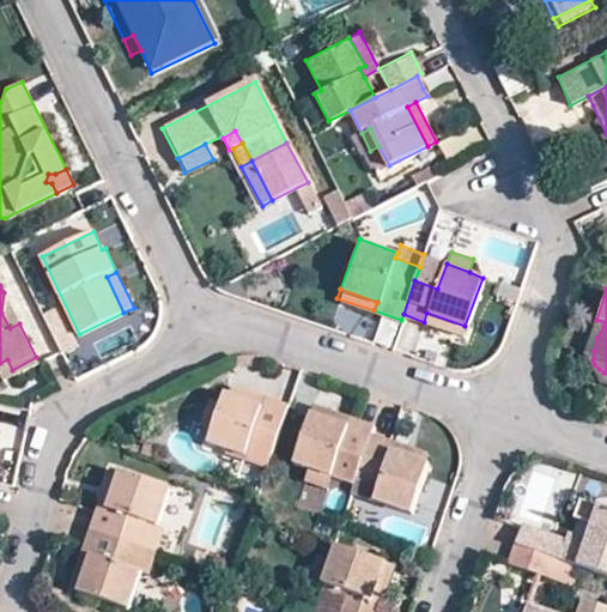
[(10,328),(19,323),(4,292),(1,313),(10,328)]
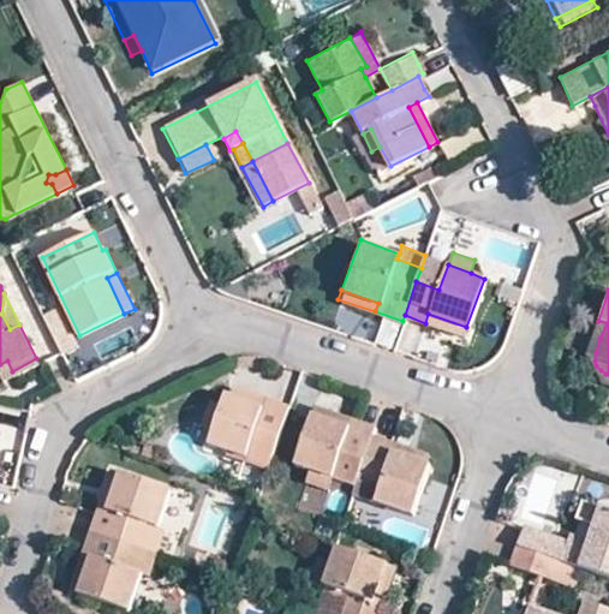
[(428,314),(425,323),(463,337),(466,327),(428,314)]
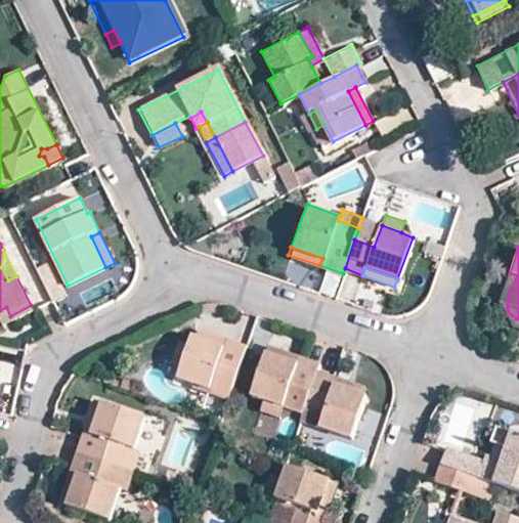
[(517,275),(510,273),(500,303),(510,330),(518,332),(518,318),(516,318),(512,315),(508,311),(507,307),(508,300),(511,289),(517,275)]
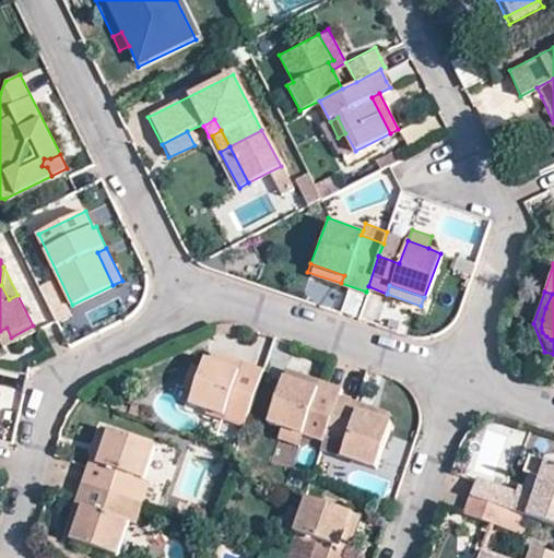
[(2,342),(11,337),(7,328),(0,331),(0,339),(2,342)]
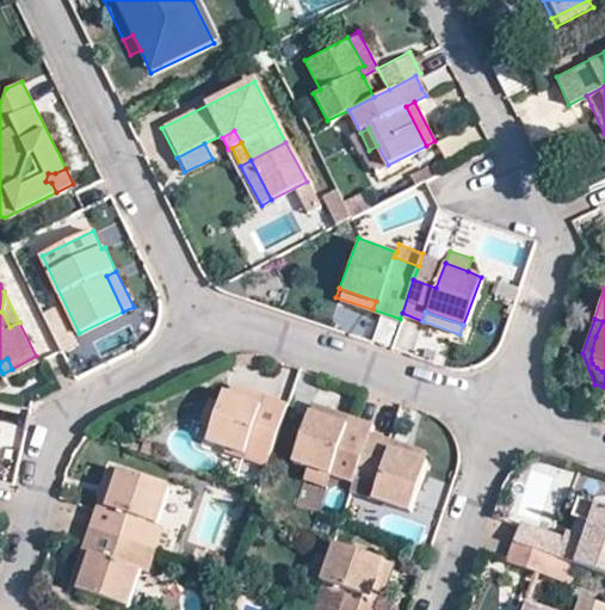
[(255,404),(259,394),(234,384),(220,390),(255,404)]
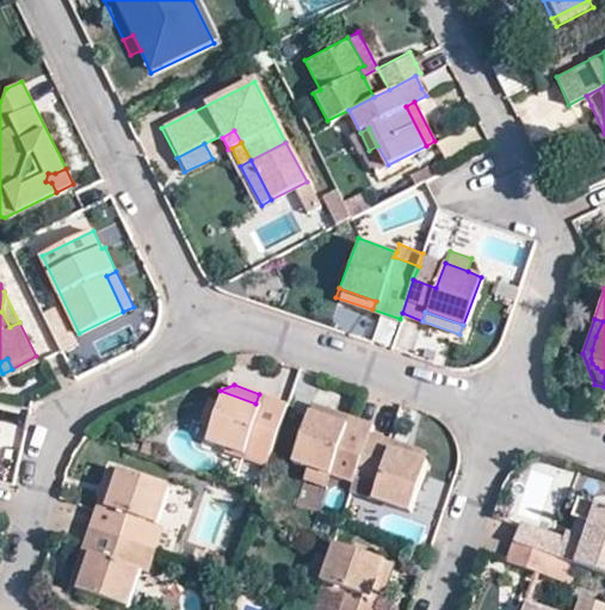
[(240,449),(264,458),(284,402),(259,394),(255,404),(220,390),(215,402),(207,425),(201,442),(239,455),(240,449)]
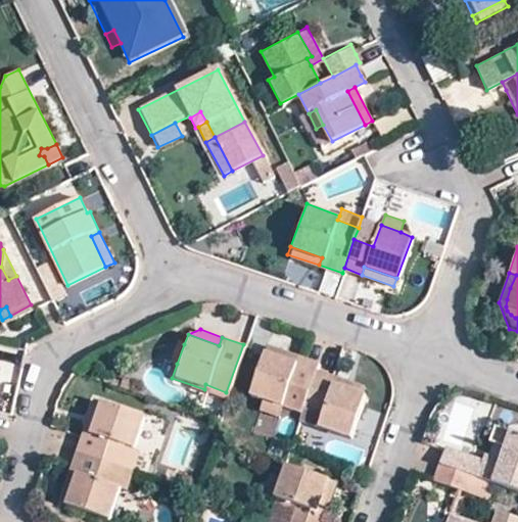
[(296,359),(299,351),(268,340),(265,348),(296,359)]
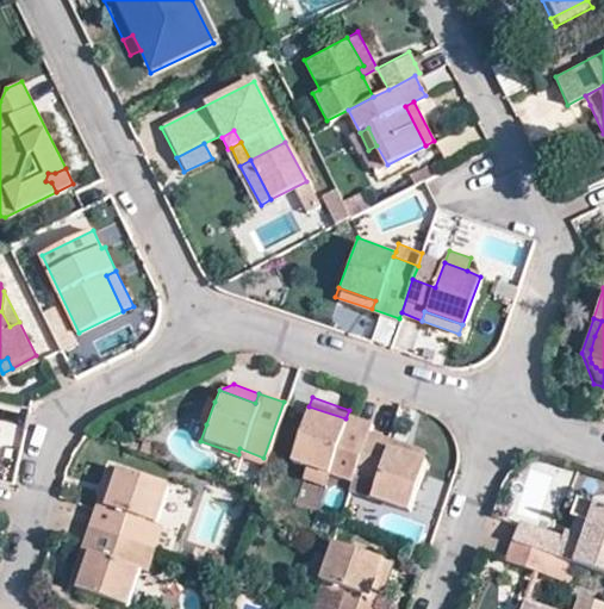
[(195,421),(206,424),(215,402),(204,398),(195,421)]
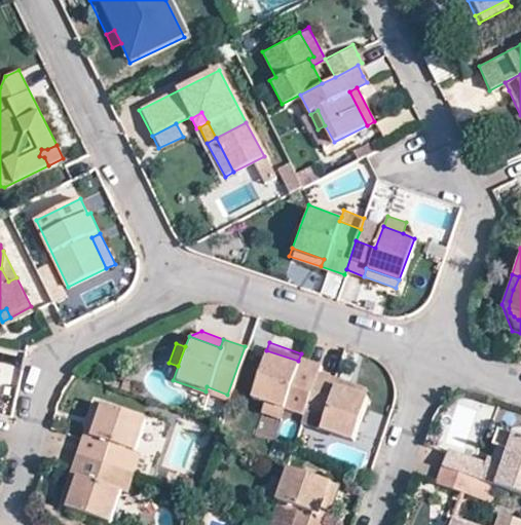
[(263,398),(282,404),(290,382),(310,390),(319,366),(322,360),(301,353),(298,361),(266,350),(252,394),(263,398)]
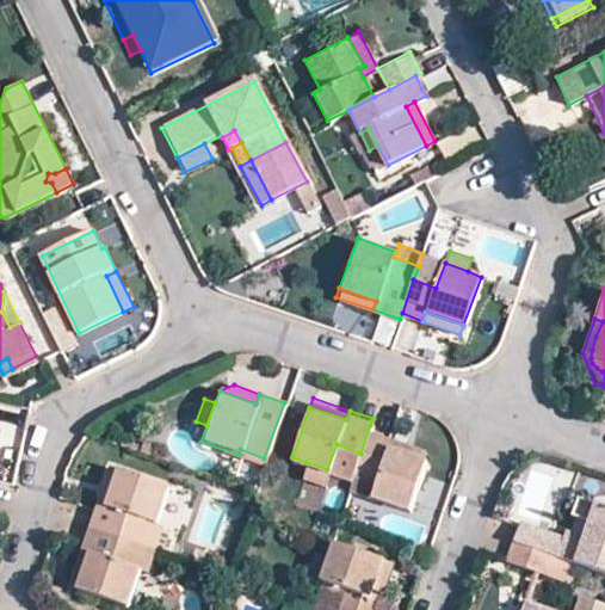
[(370,425),(360,454),(358,461),(381,469),(376,482),(374,490),(413,504),(431,456),(395,444),(399,435),(370,425)]
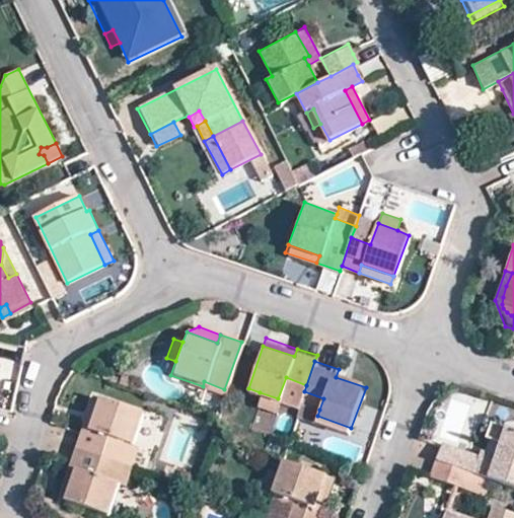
[(336,377),(366,387),(361,377),(339,369),(336,377)]
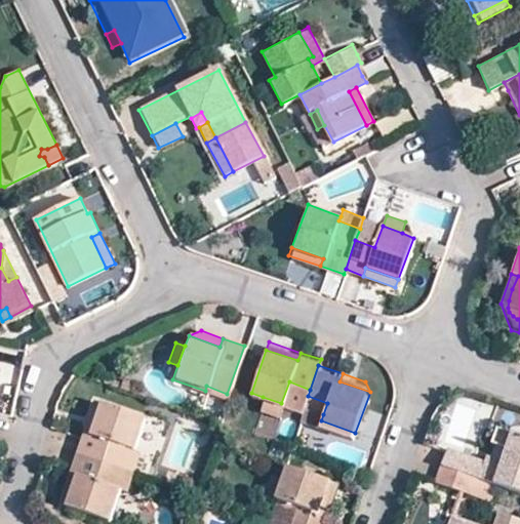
[(205,391),(226,399),(227,394),(206,386),(205,391)]
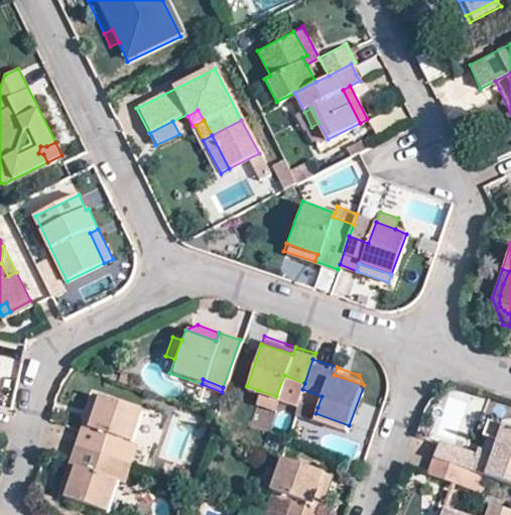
[(87,422),(97,392),(90,389),(80,419),(87,422)]
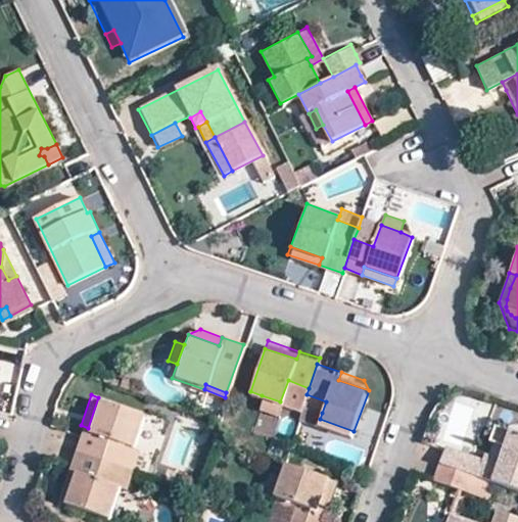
[(307,394),(302,406),(322,413),(326,401),(307,394)]
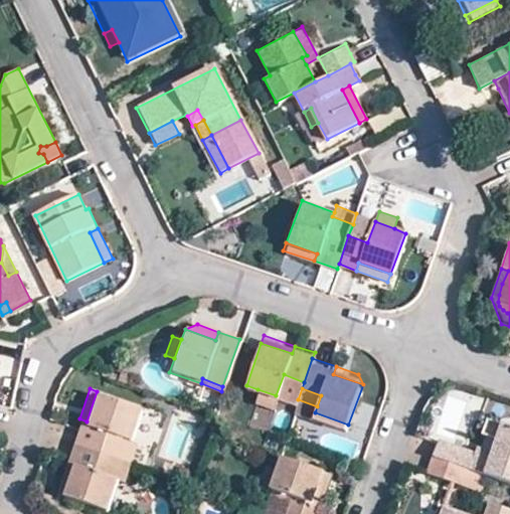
[(272,405),(276,395),(258,389),(255,399),(272,405)]
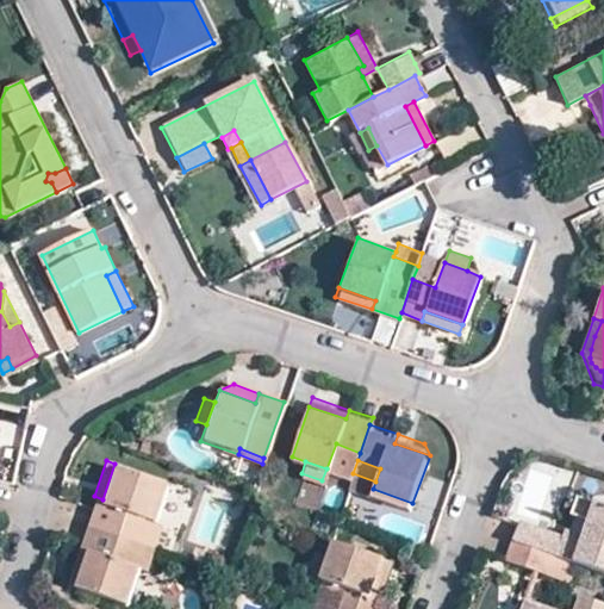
[(103,499),(94,496),(86,521),(138,539),(145,516),(149,517),(162,480),(114,464),(103,499)]
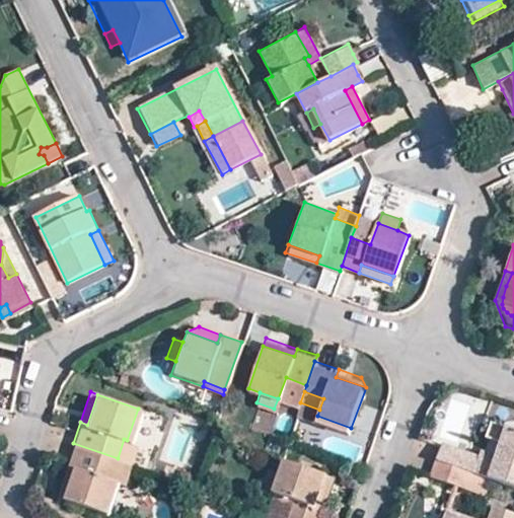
[(487,439),(483,451),(493,454),(502,428),(489,423),(484,438),(487,439)]
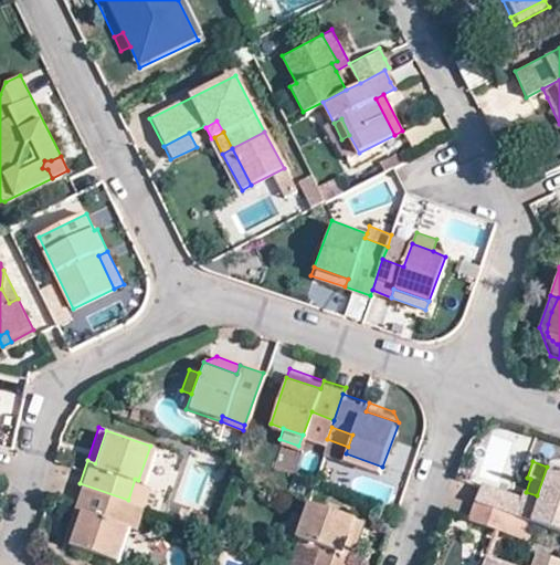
[(472,469),(458,464),(453,478),(468,482),(472,469)]
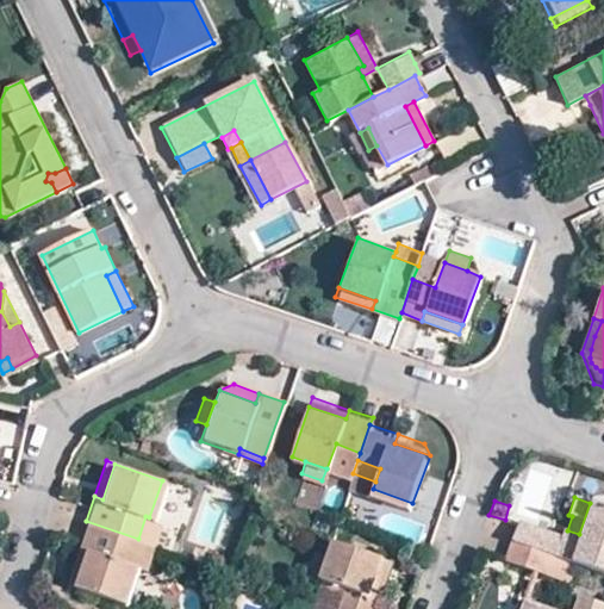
[(555,557),(562,559),(603,572),(603,507),(590,503),(579,534),(567,530),(564,534),(560,534),(520,522),(514,541),(555,557)]
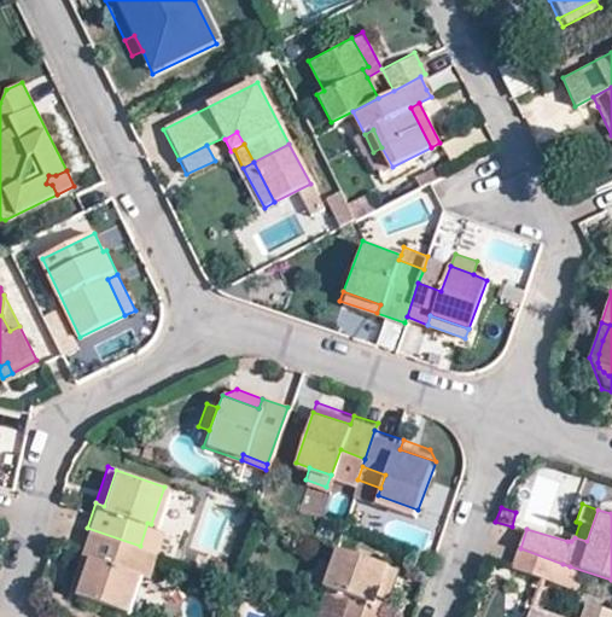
[(140,546),(153,551),(162,527),(151,524),(147,523),(140,546)]
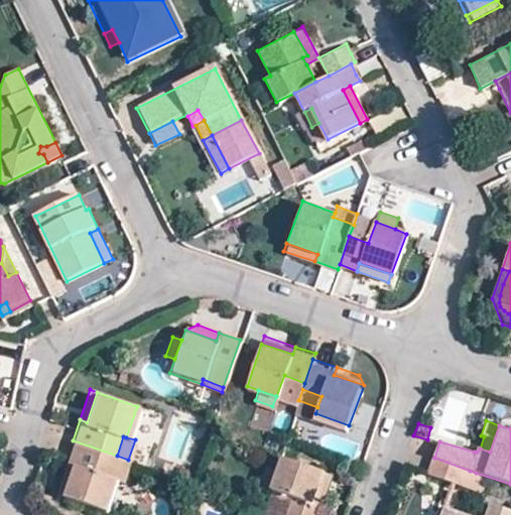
[(117,456),(73,440),(65,465),(72,466),(61,495),(103,509),(113,478),(110,477),(117,456)]
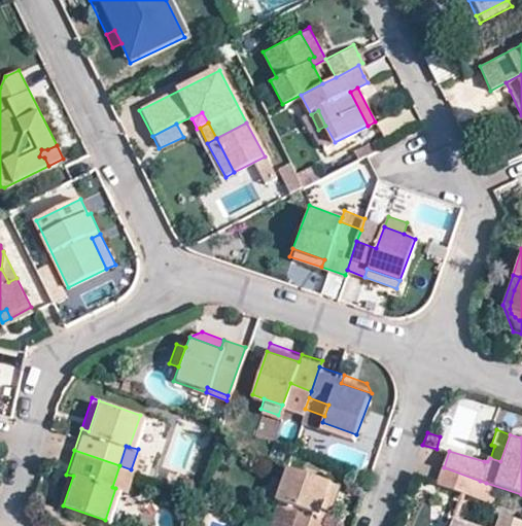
[(279,494),(299,501),(291,523),(298,525),(323,525),(328,513),(320,511),(332,479),(288,464),(285,477),(279,494)]
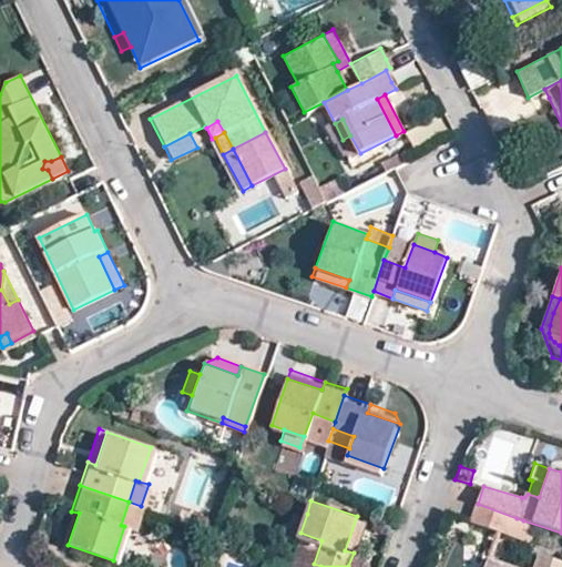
[(124,526),(133,529),(141,506),(129,502),(121,525),(124,526)]
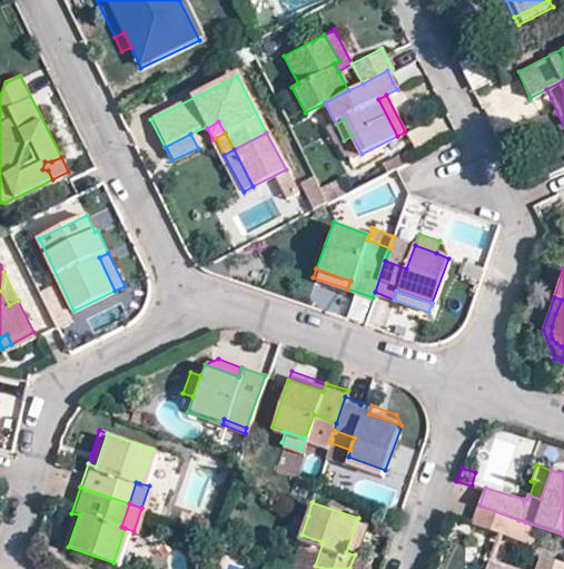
[(480,506),(472,526),(512,539),(518,520),(480,506)]
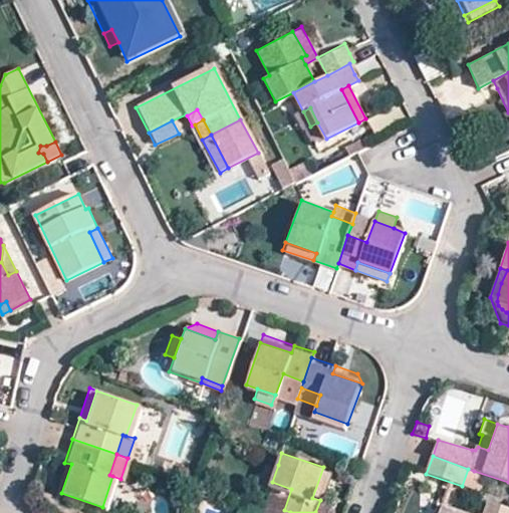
[(261,478),(272,482),(278,465),(267,461),(261,478)]
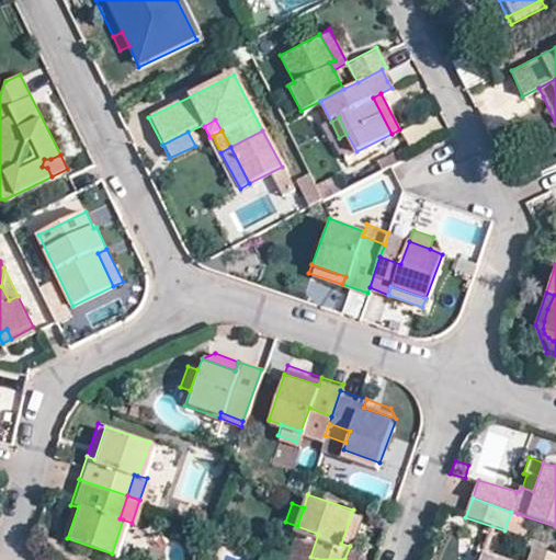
[(78,506),(70,505),(60,536),(67,538),(78,506)]
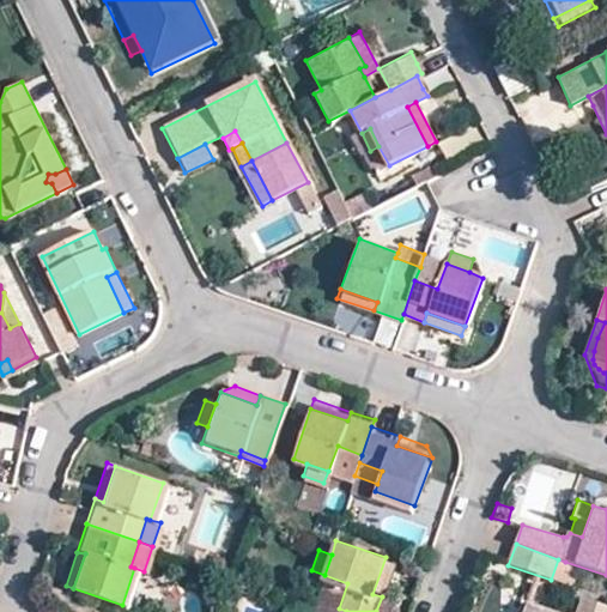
[(372,594),(382,597),(395,561),(386,557),(372,594)]
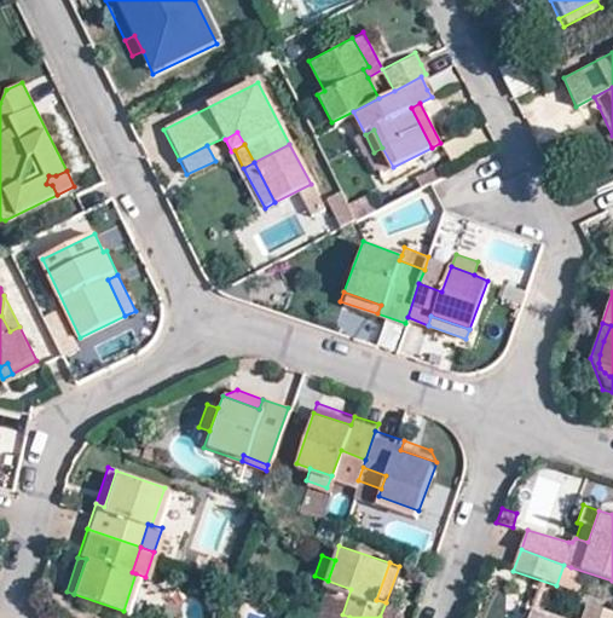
[(571,567),(564,565),(556,585),(565,588),(571,567)]
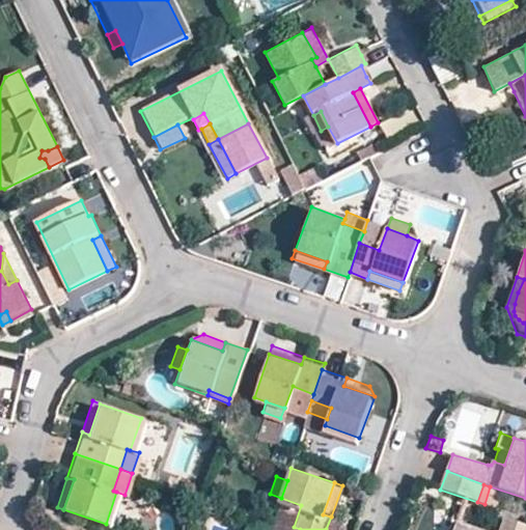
[(525,529),(525,525),(503,518),(498,529),(476,529),(455,523),(452,529),(525,529)]
